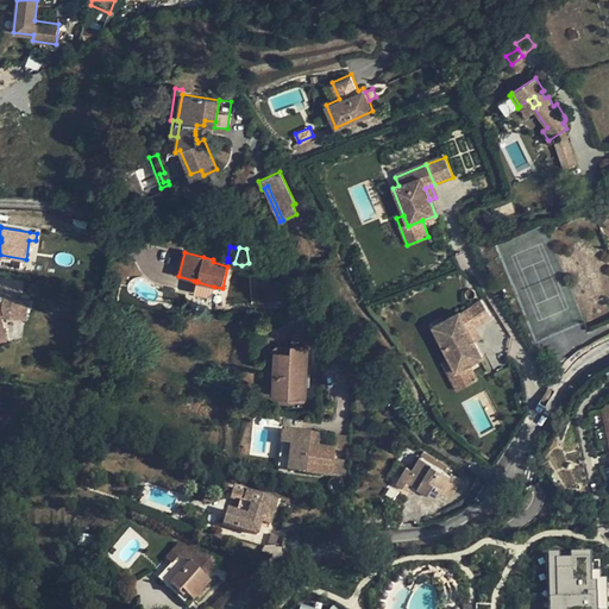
[(198,281),(194,281),(190,292),(208,295),(213,292),(214,287),(196,282),(198,281)]
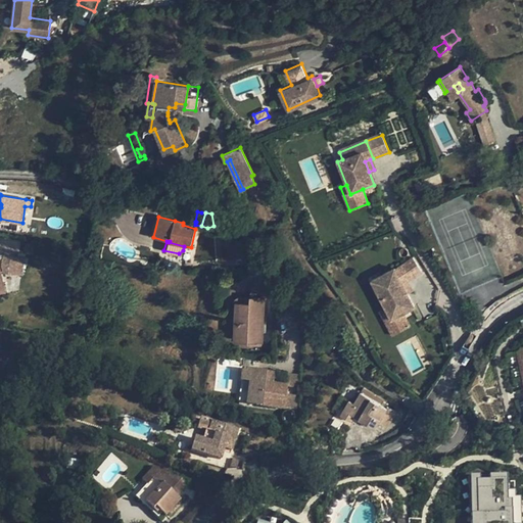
[(422,272),(413,258),(395,270),(403,285),(422,272)]
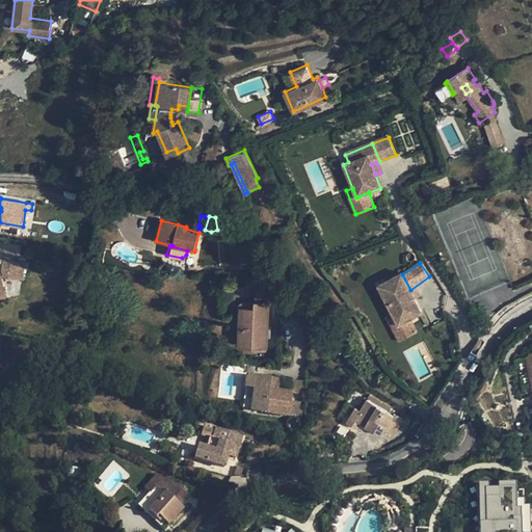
[(22,280),(24,267),(18,266),(2,264),(1,269),(4,277),(22,280)]
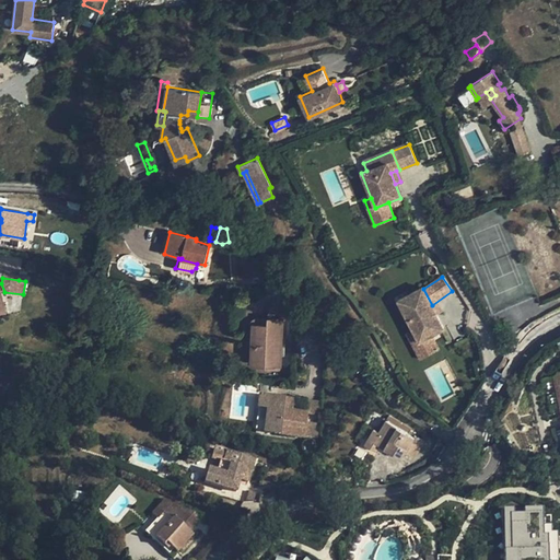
[(423,289),(422,287),(398,300),(415,331),(420,340),(432,335),(444,328),(432,305),(423,289)]
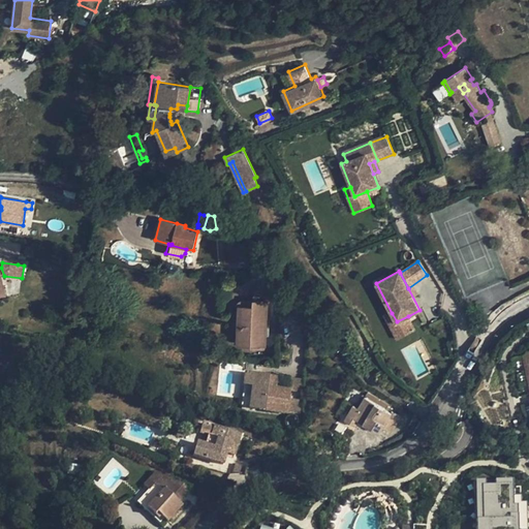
[(223,280),(219,290),(226,294),(231,283),(223,280)]
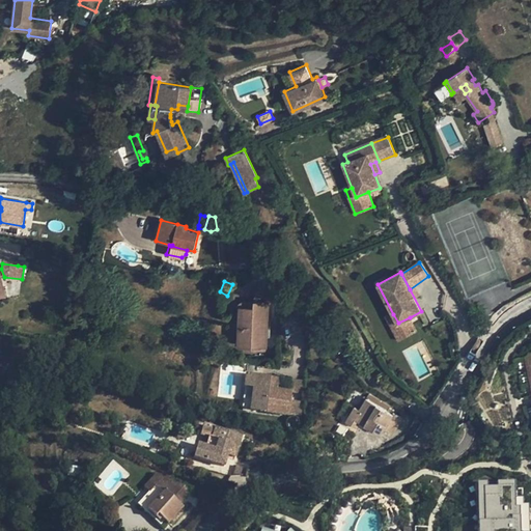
[(235,344),(239,345),(240,327),(241,307),(244,308),(253,308),(253,302),(244,302),(242,302),(240,303),(239,304),(238,305),(235,344)]
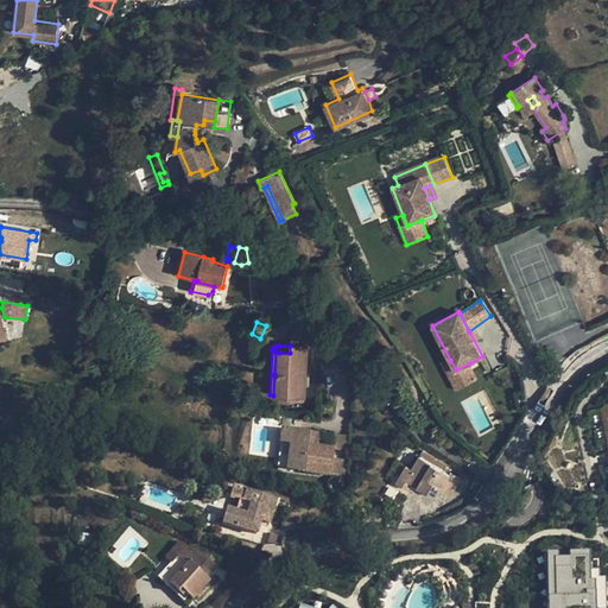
[(290,353),(279,353),(278,374),(274,374),(273,396),(287,396),(304,397),(306,347),(290,346),(290,353)]
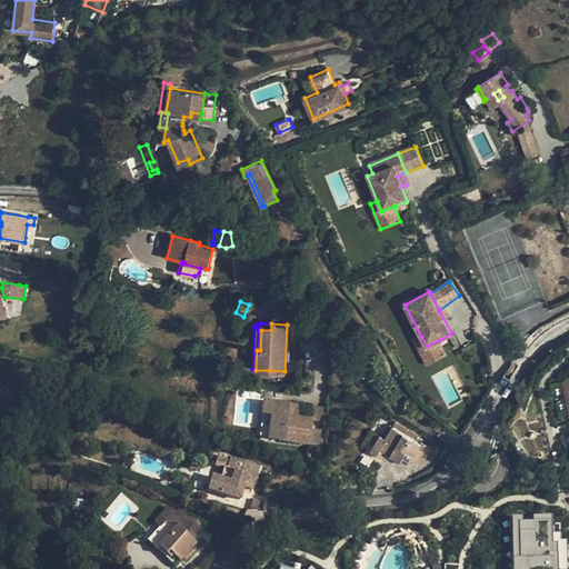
[(427,346),(421,337),(415,340),(428,365),(447,355),(439,340),(427,346)]
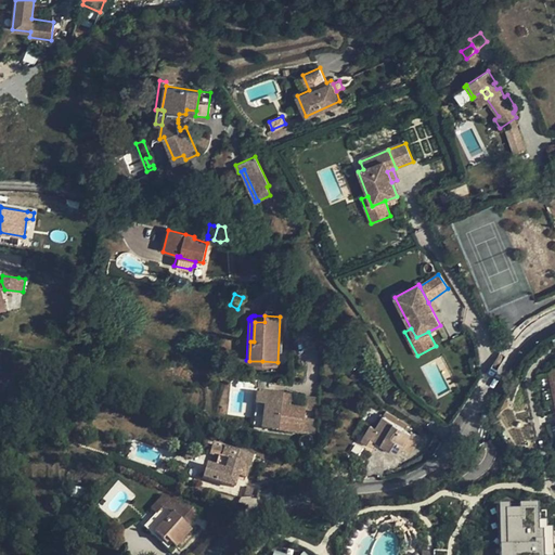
[(282,395),(257,392),(256,404),(265,405),(262,426),(261,428),(278,430),(301,434),(315,434),(315,420),(302,418),(304,409),(289,408),(281,407),(282,395)]
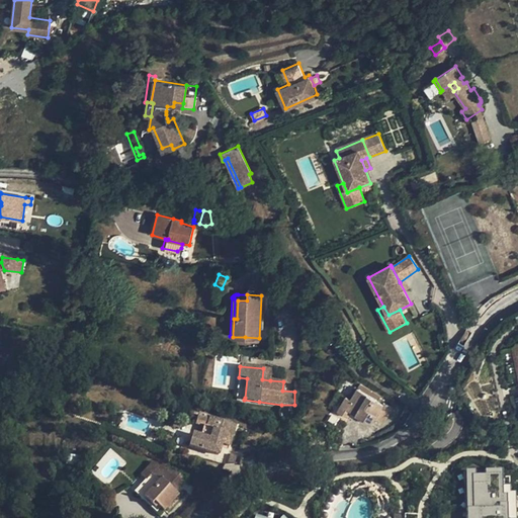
[(270,380),(271,369),(263,368),(262,379),(270,380)]
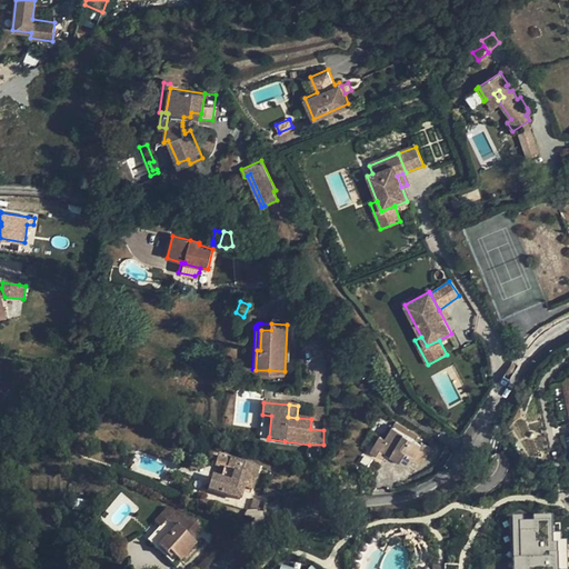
[(312,407),(311,419),(325,421),(325,408),(312,407)]
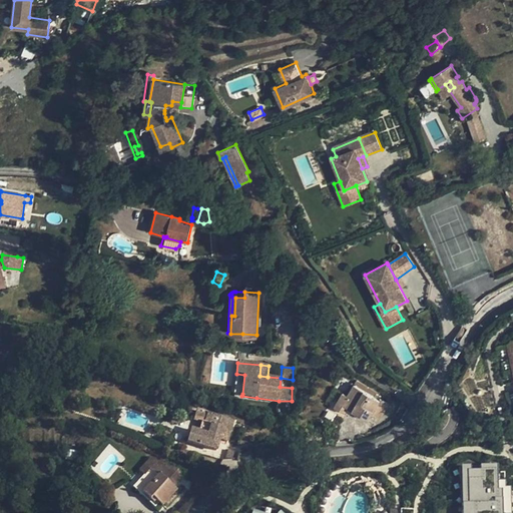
[(244,375),(236,374),(235,394),(242,394),(244,375)]
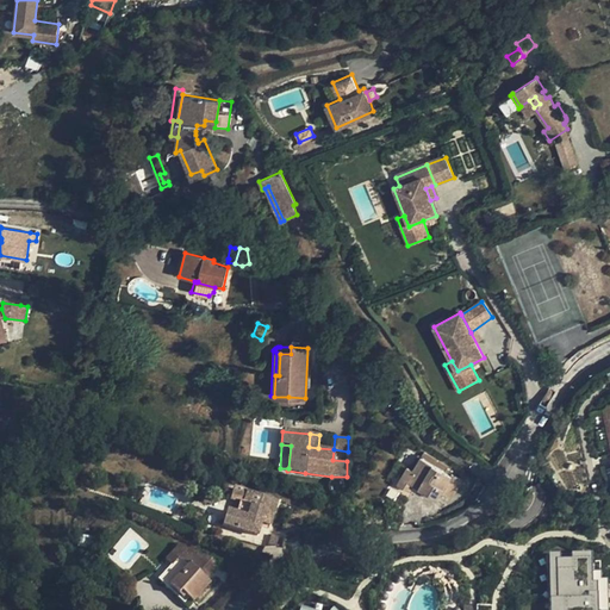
[(446,470),(447,467),(423,452),(421,458),(444,472),(446,470)]
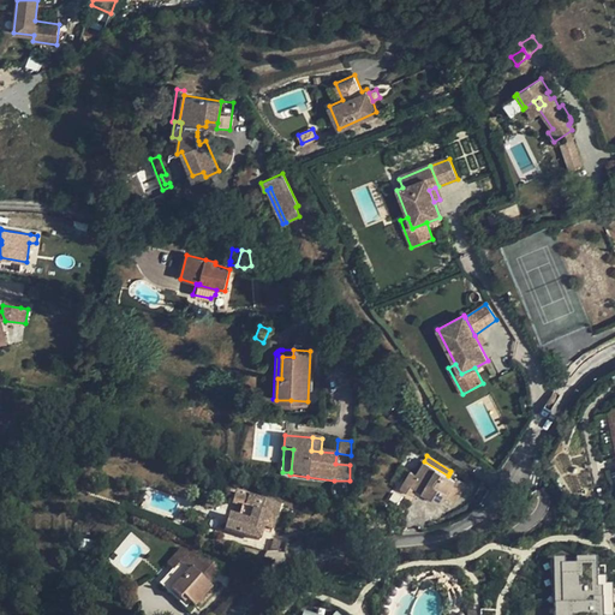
[(465,485),(455,478),(454,481),(448,476),(424,461),(418,472),(416,475),(411,471),(401,487),(401,489),(412,496),(417,489),(422,491),(441,503),(445,497),(452,485),(461,491),(465,485)]
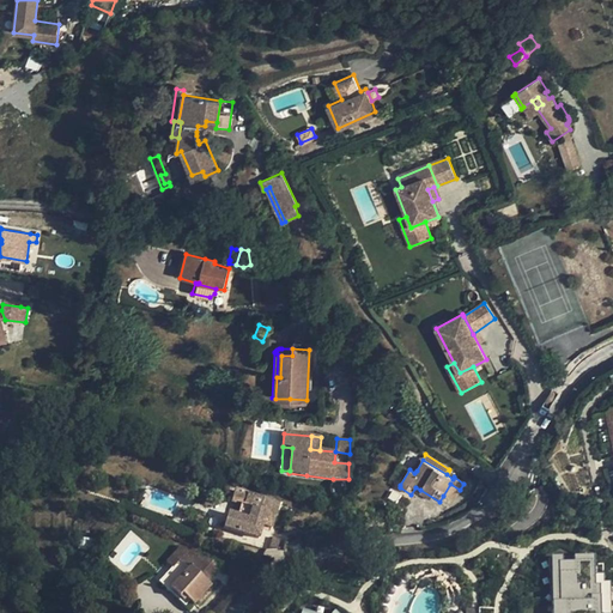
[(460,490),(450,484),(443,496),(453,502),(460,490)]
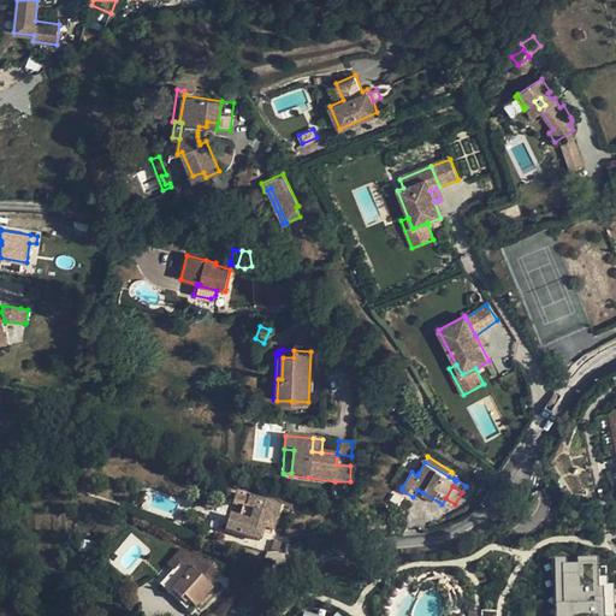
[(146,492),(141,510),(148,511),(149,508),(153,496),(153,495),(146,492)]
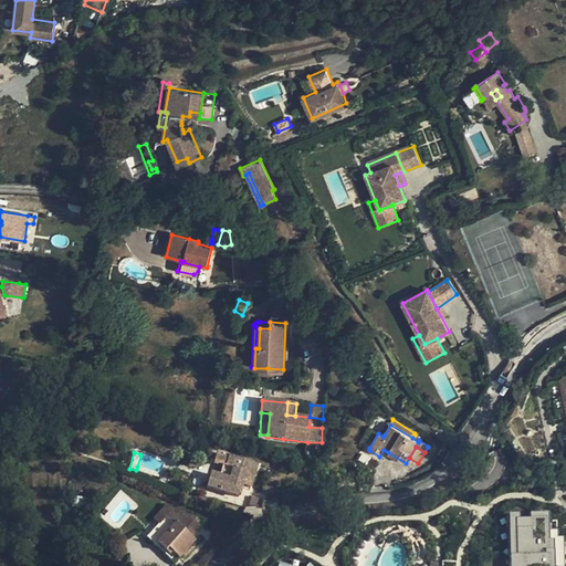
[(224,467),(228,457),(217,453),(212,464),(221,467),(222,467),(224,467)]
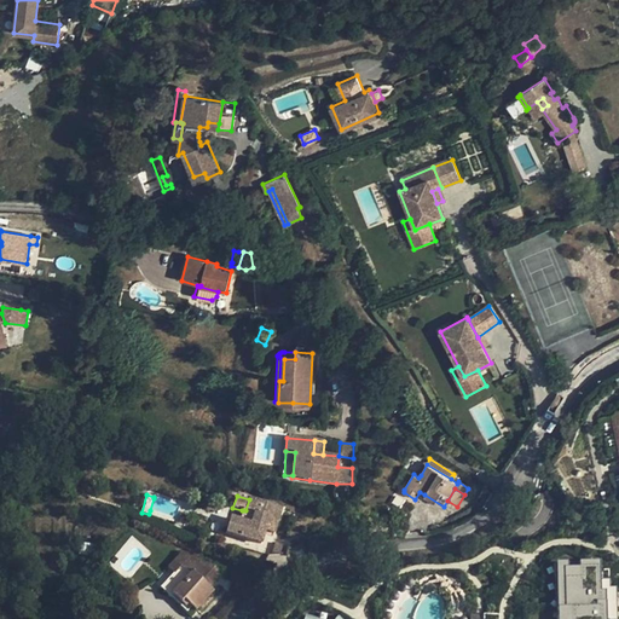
[(281,509),(249,499),(246,510),(243,510),(242,510),(239,522),(230,519),(225,533),(260,544),(265,530),(275,533),(281,509)]
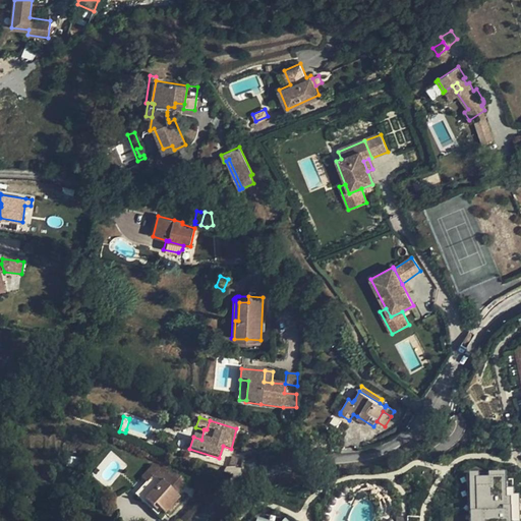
[(231,457),(228,467),(237,466),(239,459),(231,457)]
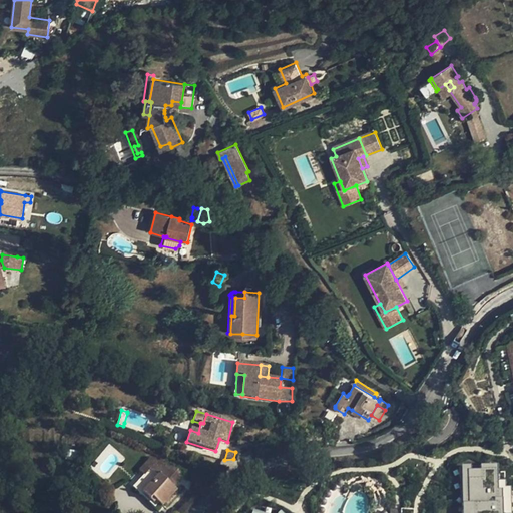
[(156,462),(149,460),(139,471),(144,475),(156,462)]
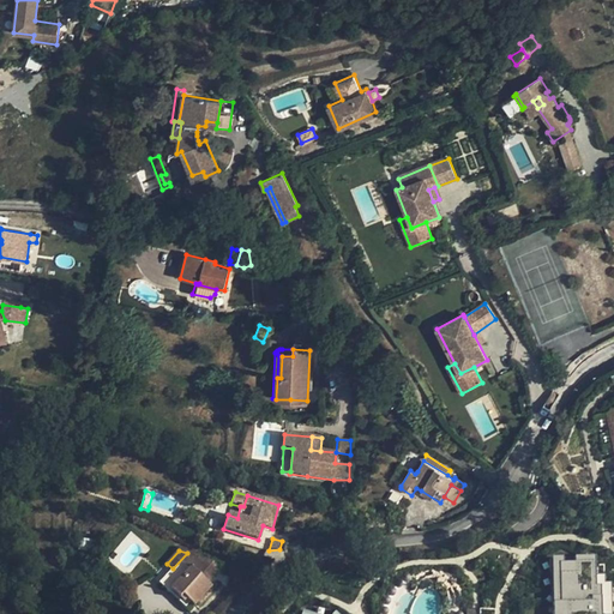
[(208,584),(200,577),(212,564),(187,553),(173,569),(160,583),(168,591),(170,589),(180,599),(182,595),(190,602),(194,606),(211,588),(208,584)]
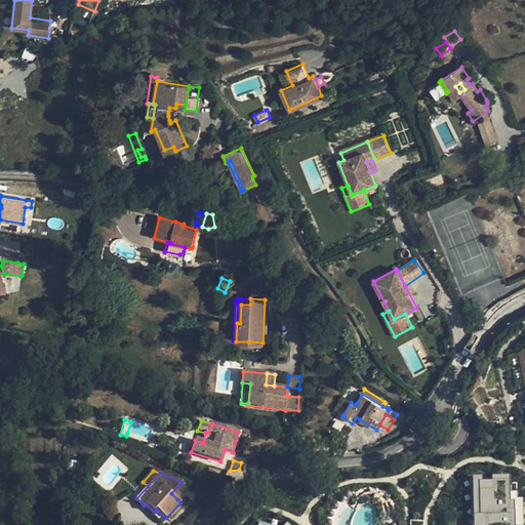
[(515,524),(515,521),(512,474),(466,475),(467,524),(515,524)]
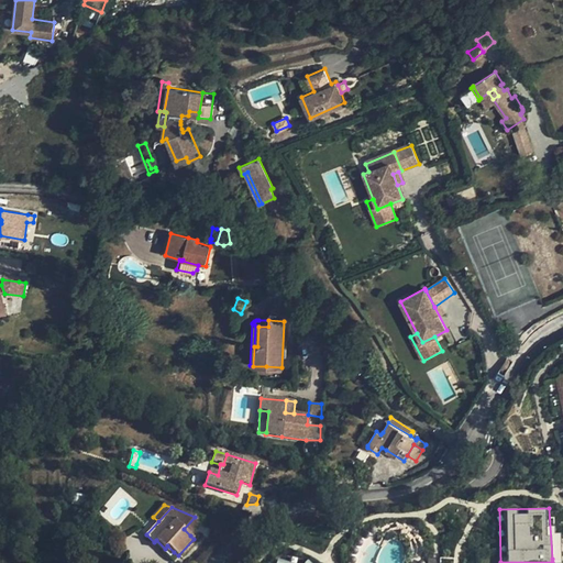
[(195,517),(184,529),(190,536),(201,522),(195,517)]
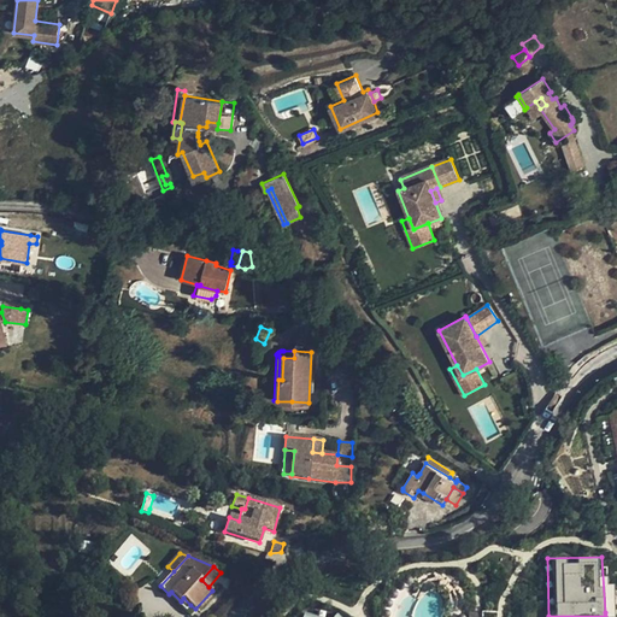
[(191,605),(183,598),(181,601),(171,592),(169,594),(187,610),(191,605)]
